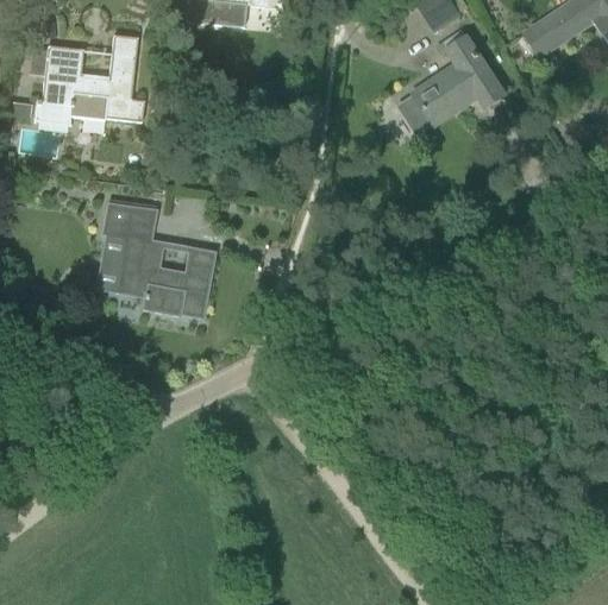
[(187,0),(185,23),(244,29),(246,7),(283,11),(283,0),(187,0)]
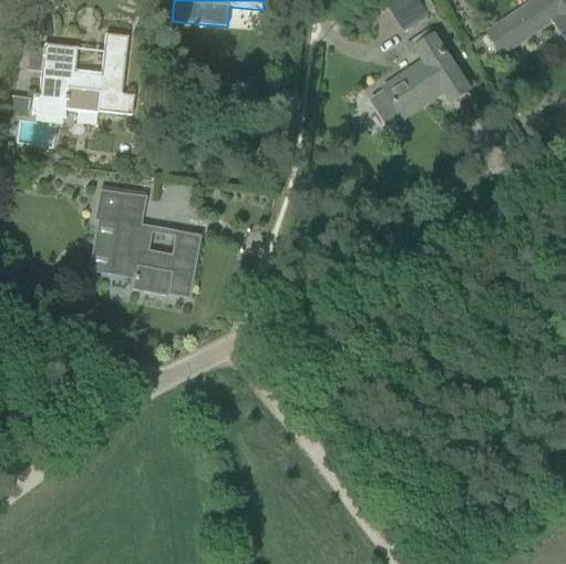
[(394,0),(388,4),(405,30),(429,16),(418,0),(394,0)]
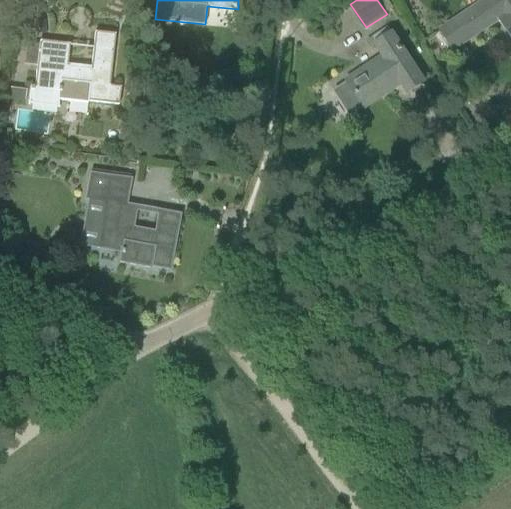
[(485,0),(441,29),(453,48),(500,18),(510,34),(510,0),(485,0)]
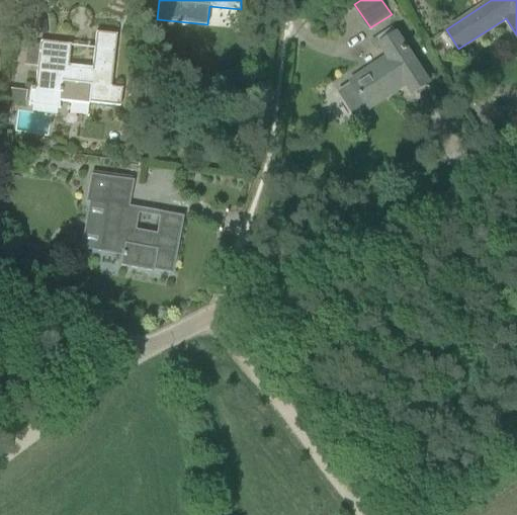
[(122,86),(111,85),(116,32),(96,30),(92,69),(68,67),(71,43),(39,39),(34,86),(30,86),(28,104),(59,107),(60,99),(89,102),(89,101),(120,104),(122,86)]
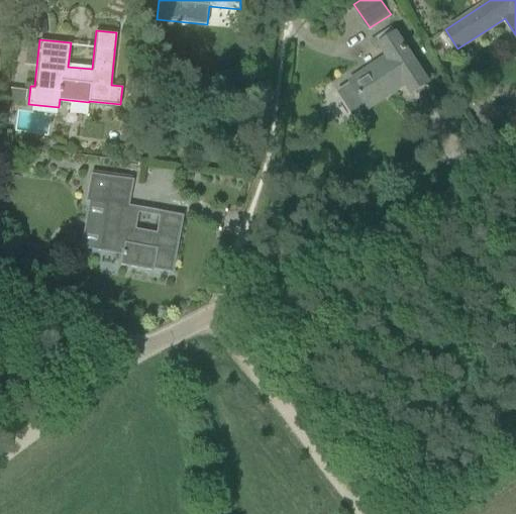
[(381,43),(388,56),(351,80),(351,81),(337,91),(353,115),(368,105),(369,106),(397,88),(395,85),(404,79),(412,92),(428,82),(396,33),(381,43)]
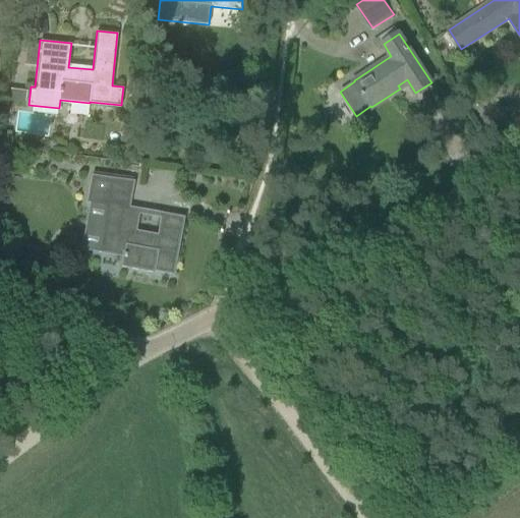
[(6,87),(5,97),(25,99),(26,89),(6,87)]
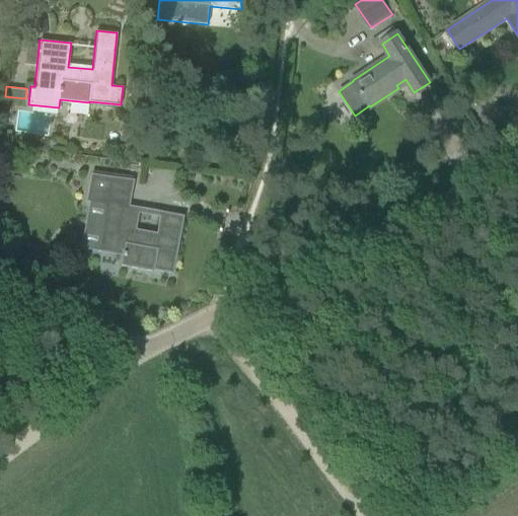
[(125,121),(123,139),(133,140),(136,122),(125,121)]
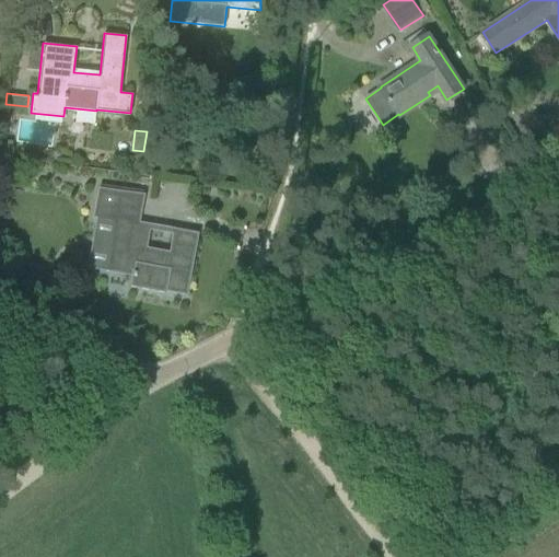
[(107,268),(108,268),(134,273),(131,285),(164,290),(164,289),(186,292),(197,233),(174,230),(171,256),(146,252),(149,227),(137,224),(142,196),(99,188),(94,216),(116,220),(107,268)]
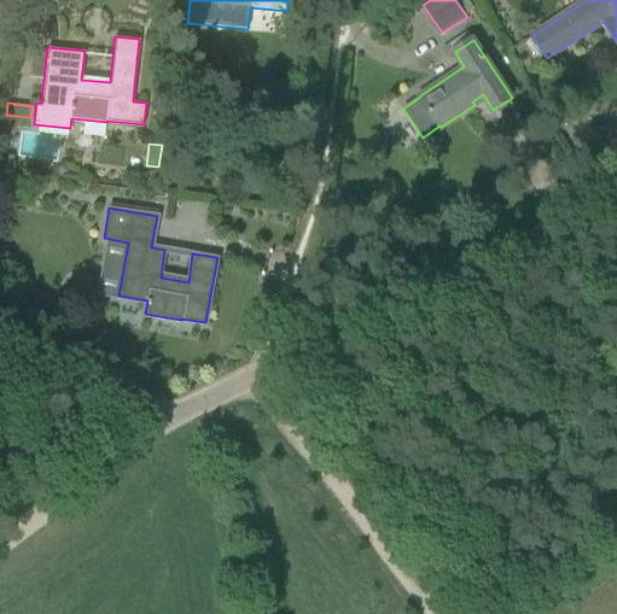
[(0,273),(10,276),(15,261),(0,255),(0,273)]
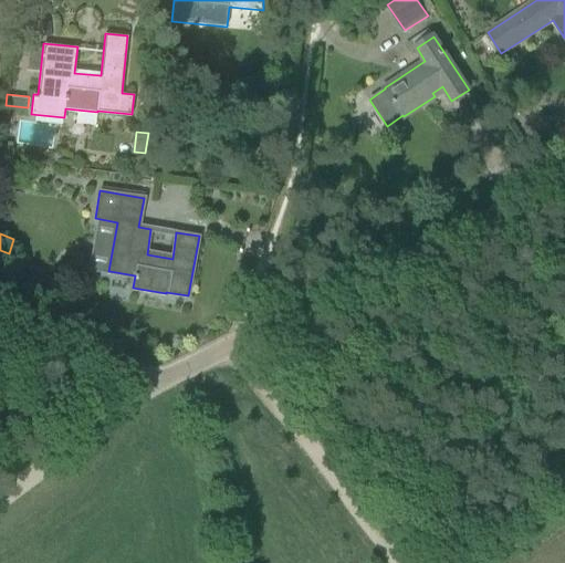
All buildings are outlined.
